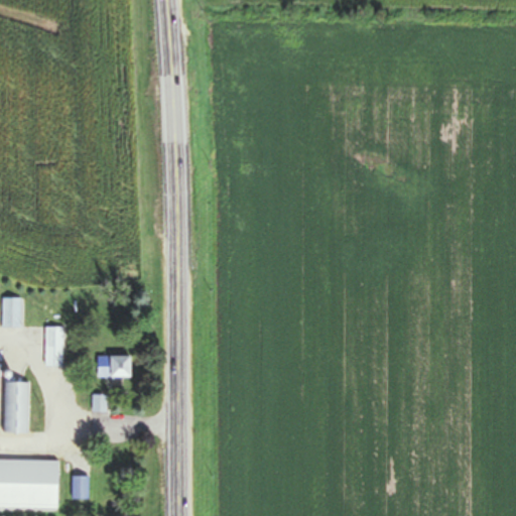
[(2,298),(2,327),(24,327),(24,298),(2,298)]
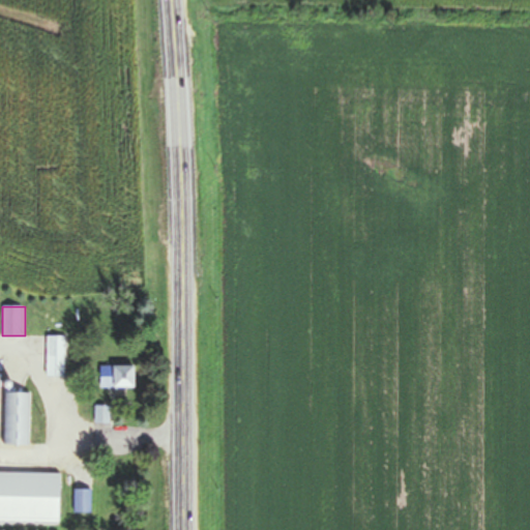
[(46,377),(65,377),(65,335),(46,335),(46,377)]
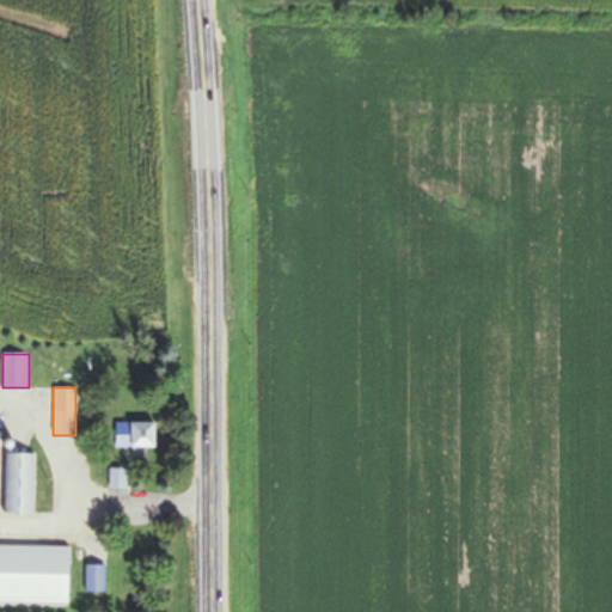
[(155,422),(118,422),(118,436),(112,436),(112,457),(155,457),(155,422)]
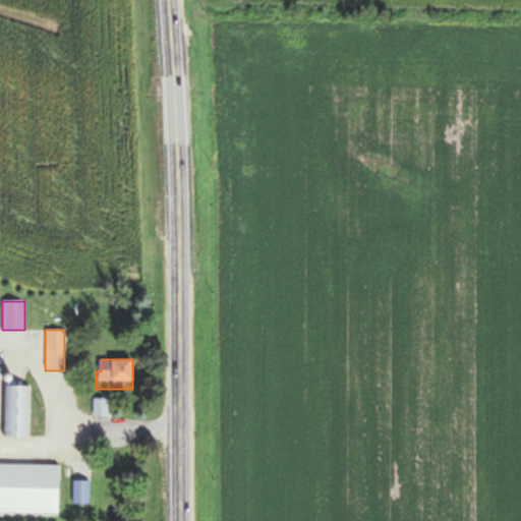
[(0,464),(0,513),(59,515),(60,466),(0,464)]
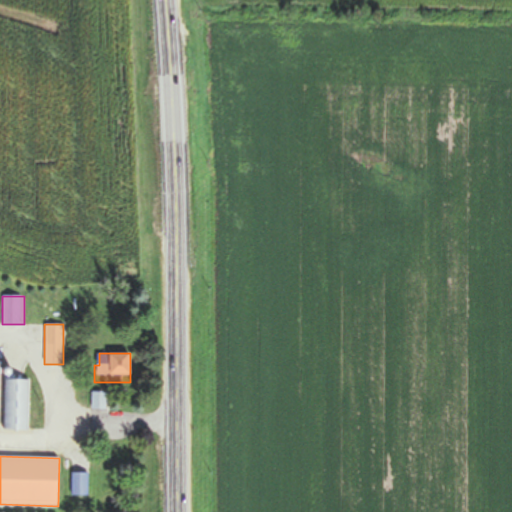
[(86,494),(86,477),(82,477),(82,481),(73,481),(73,492),(76,492),(76,494),(86,494)]
